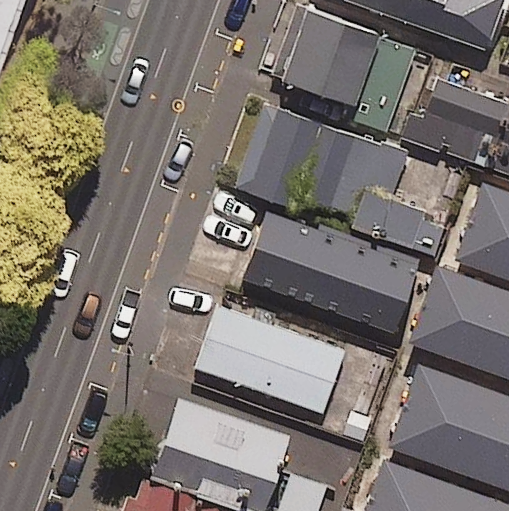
[(0,0),(0,121),(0,122),(44,0),(0,0)]
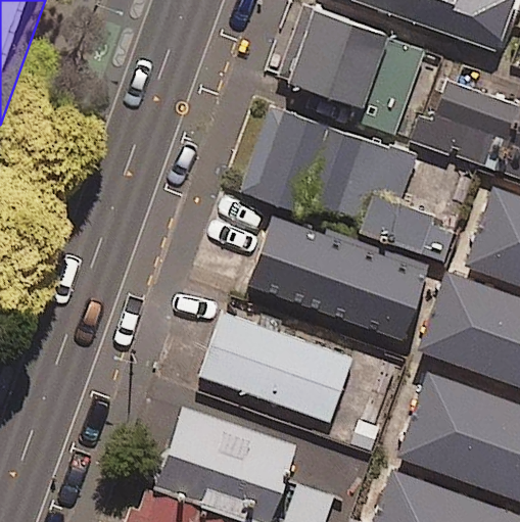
[(489,0),(352,0),(447,33),(444,40),(512,62),(519,42),(519,33),(482,20),(489,0)]
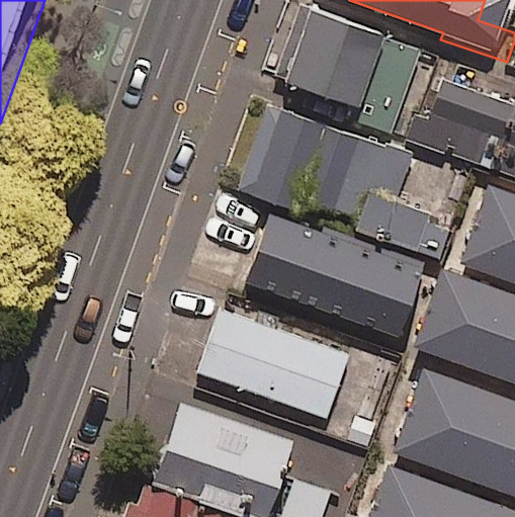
[(309,9),(283,77),(354,103),(348,118),(391,135),(421,52),(309,9)]
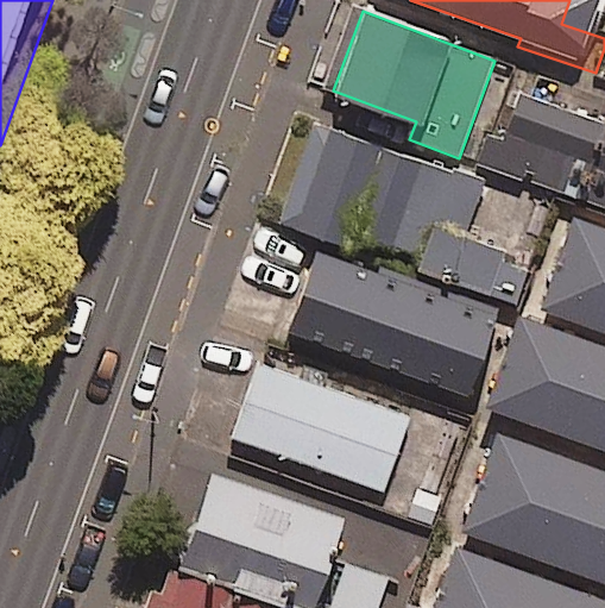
[(575,194),(600,123),(517,93),(492,164),(575,194)]
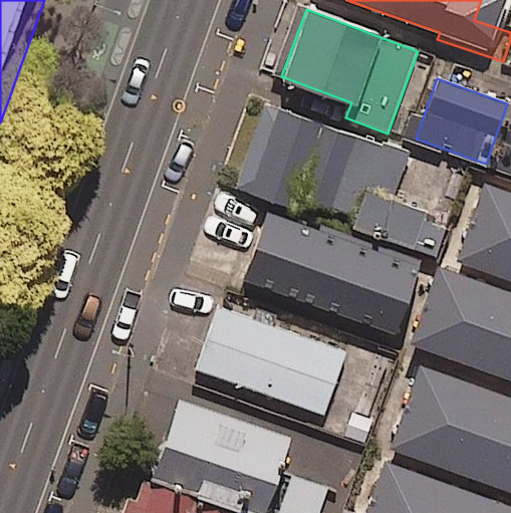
[(510,104),(507,103),(486,164),(510,173),(510,104)]
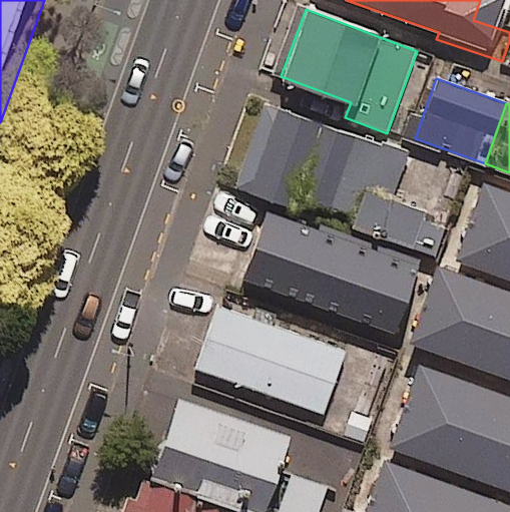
[(446,218),(392,200),(407,153),(265,106),(238,185),(293,202),(296,192),(359,212),(353,230),(434,257),(446,218)]
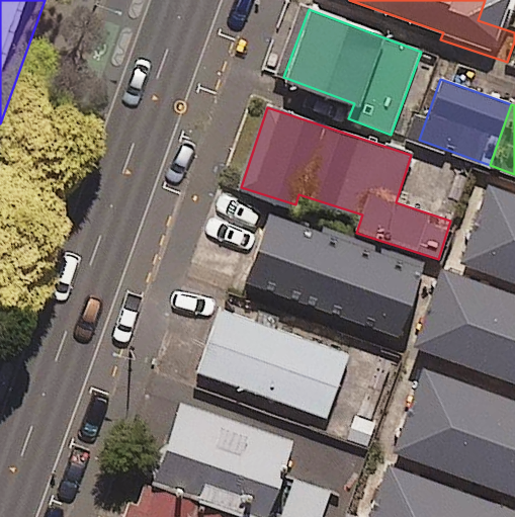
[(514,192),(490,183),(461,259),(514,278),(514,192)]
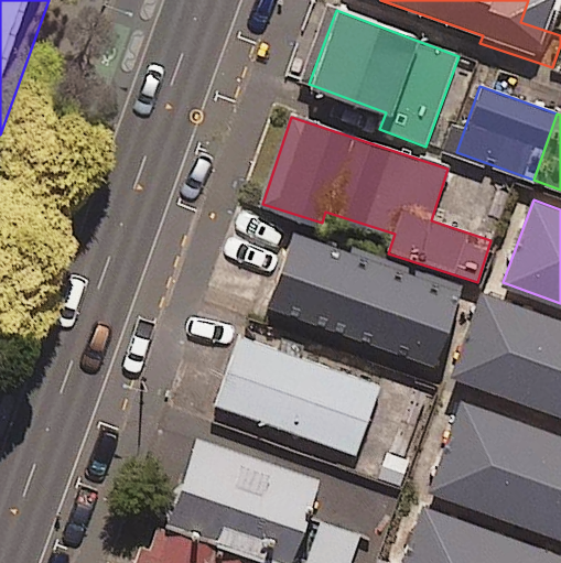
[(456,292),(294,234),(269,302),(432,361),(456,292)]
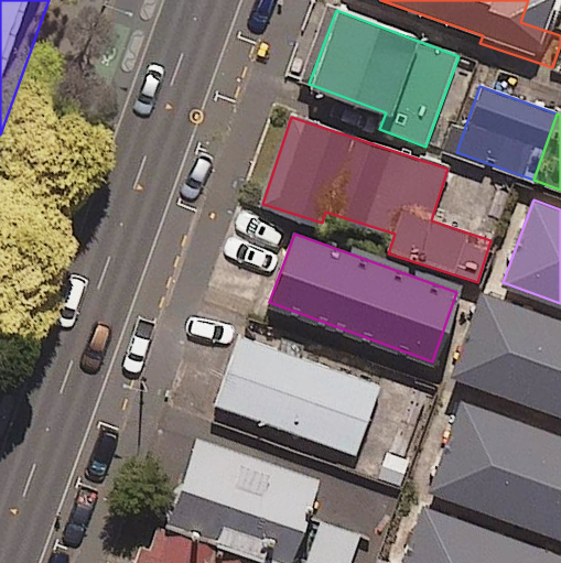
[(560,321),(481,292),(452,374),(560,412),(560,321)]
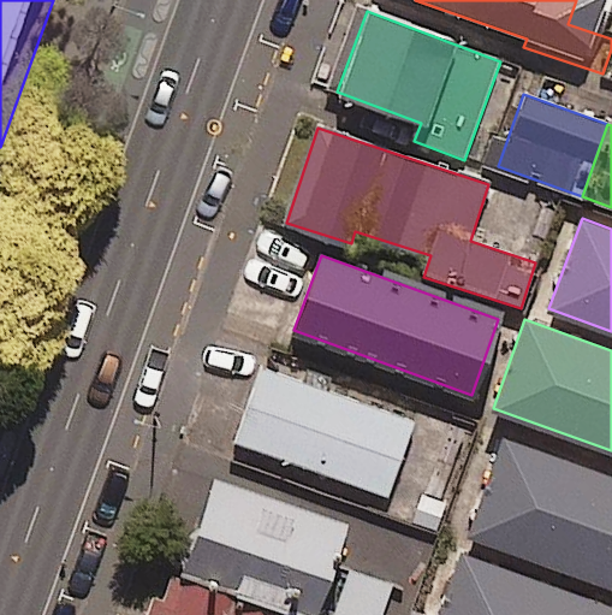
[(414,423),(263,371),(239,442),(388,494),(414,423)]
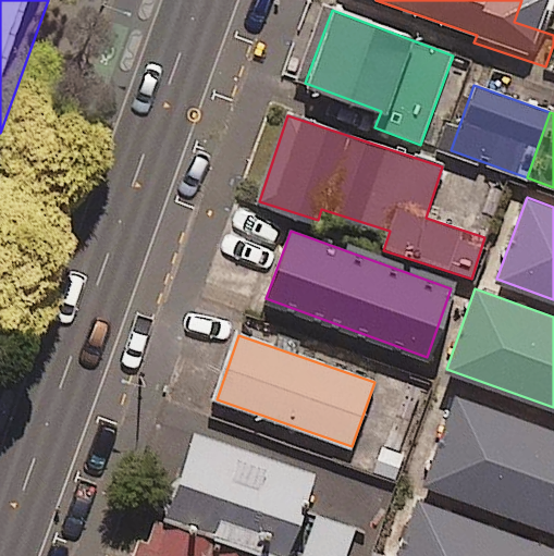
[(553,429),(457,394),(425,482),(553,529),(553,429)]
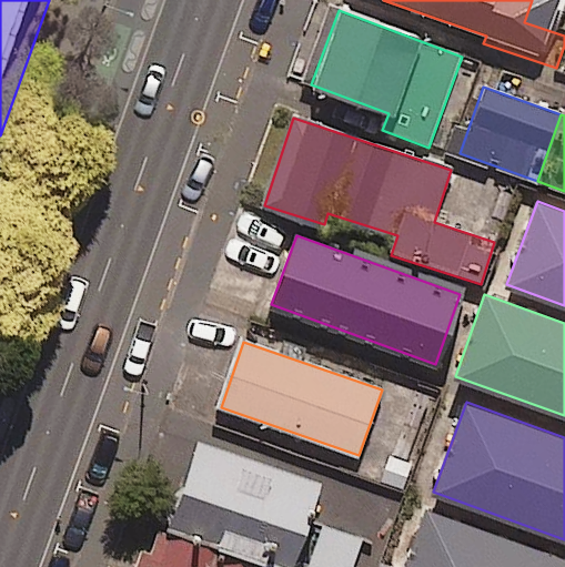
[(321,485),(198,442),(165,533),(160,530),(145,566),(351,566),(362,539),(309,520),(321,485)]
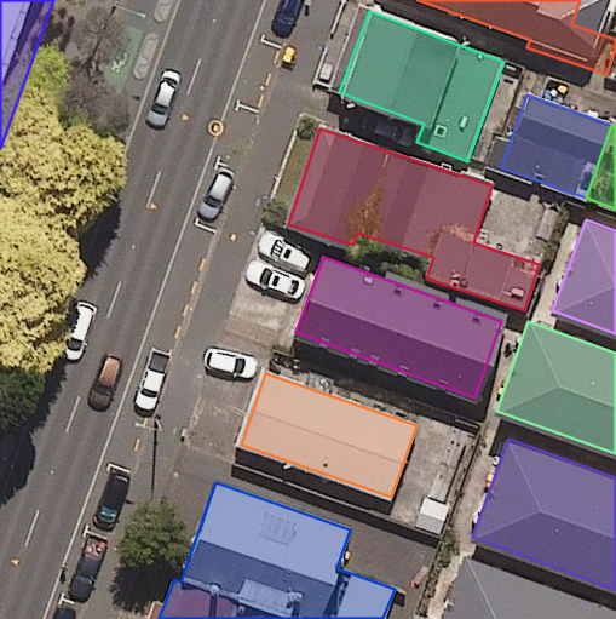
[(615,609),(465,556),(442,618),(615,618),(615,609)]
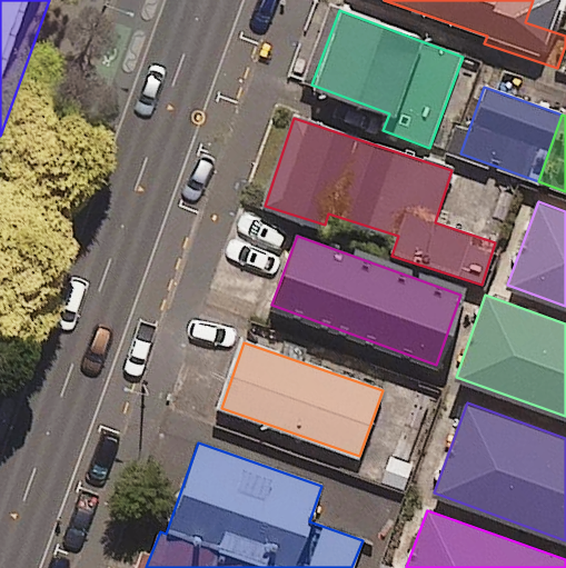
All buildings are outlined.
